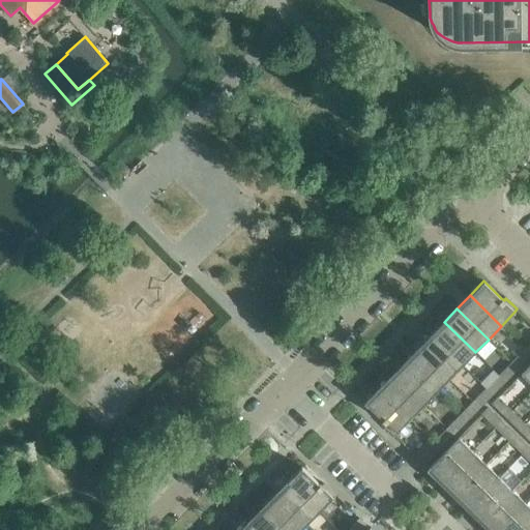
[(462,365),(475,352),(444,322),(431,335),(462,365)]
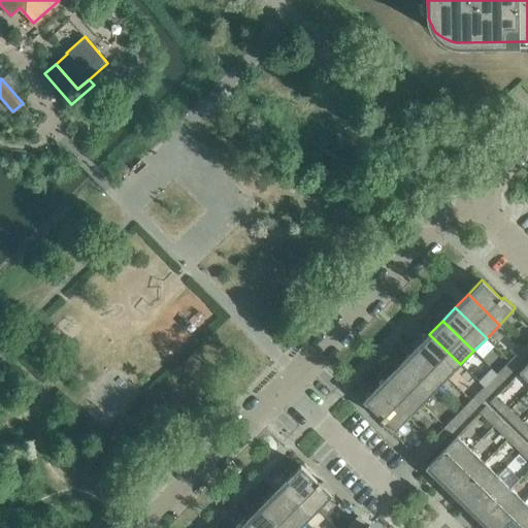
[(460,364),(429,334),(417,347),(448,377),(460,364)]
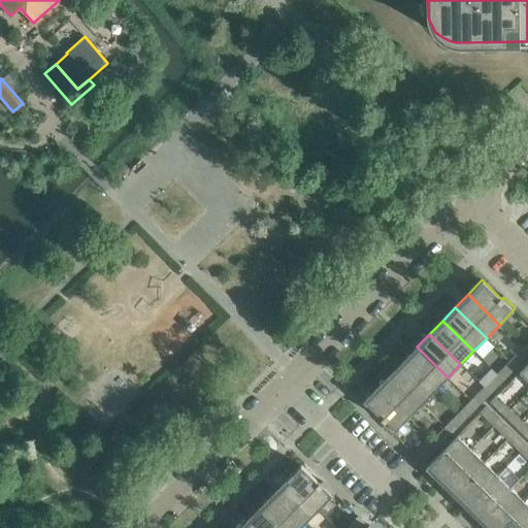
[(434,391),(448,377),(417,347),(403,360),(434,391)]
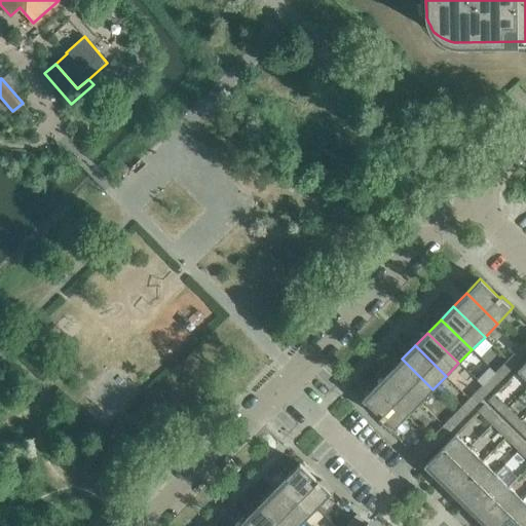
[(514,366),(525,352),(525,351),(521,346),(508,360),(514,366)]
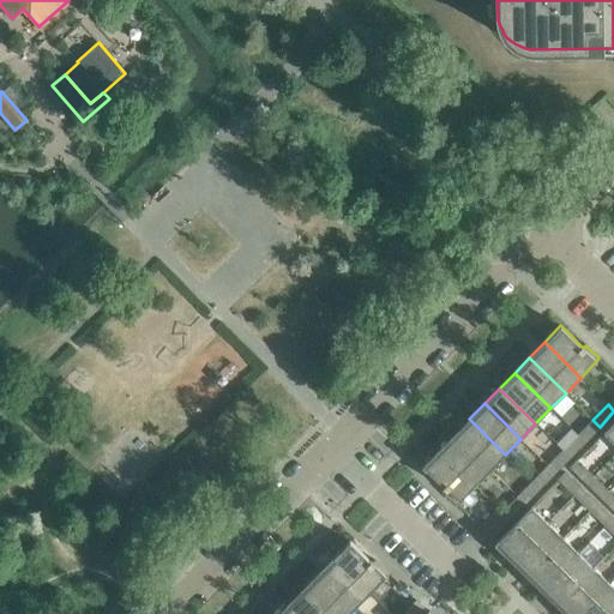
[(453,434),(491,470),(505,455),(469,419),(453,434)]
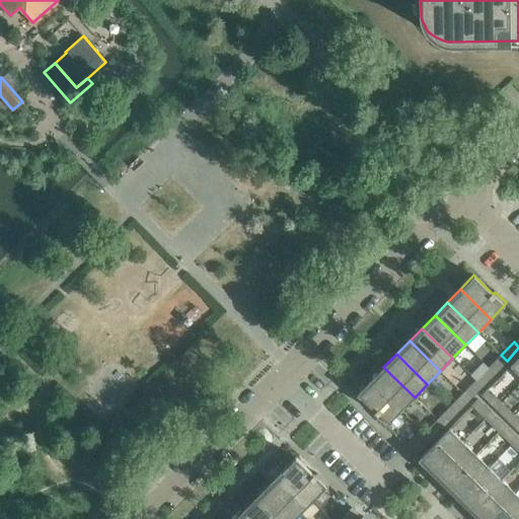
[(489,368),(495,373),(507,361),(501,355),(489,368)]
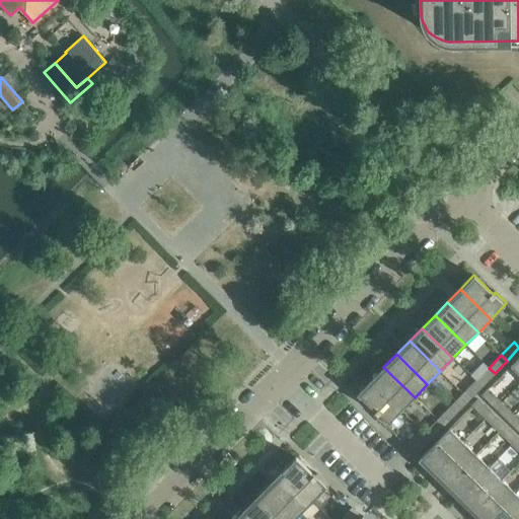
[(518,356),(510,366),(518,375),(518,356)]
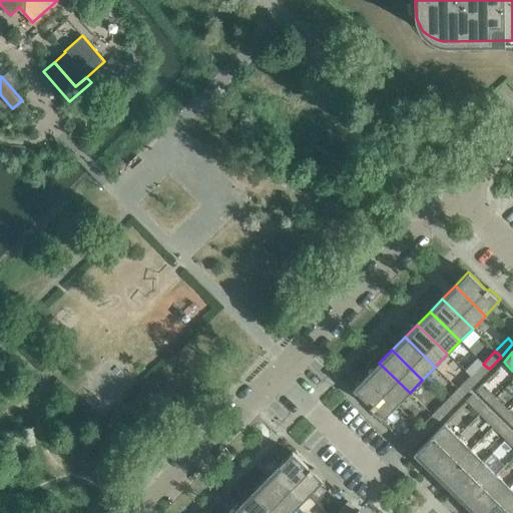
[(397,406),(410,393),(379,363),(367,376),(397,406)]
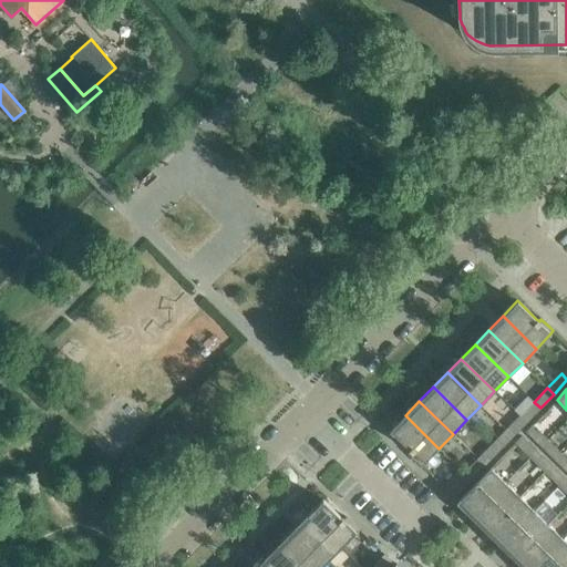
[(526,422),(540,408),(534,402),(519,416),(526,422)]
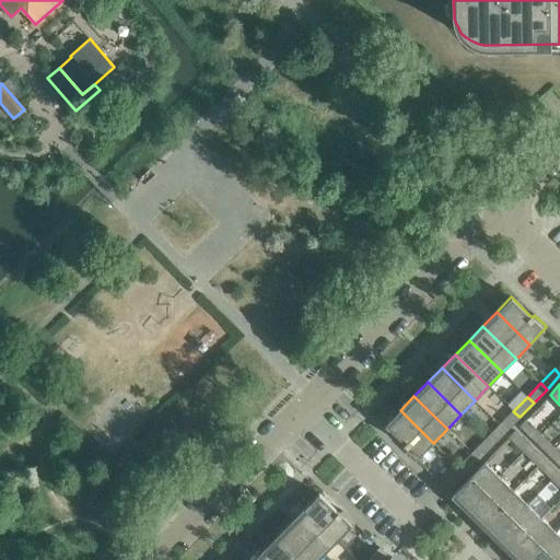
[(419,457),(433,443),(400,410),(385,424),(404,443),(406,445),(404,447),(412,456),(416,459),(418,457),(419,457)]
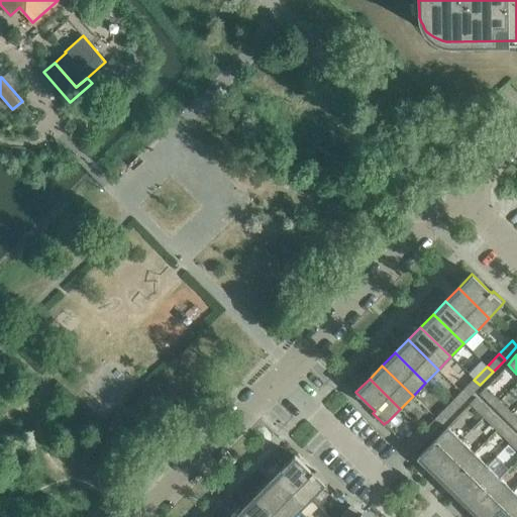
[(461,392),(467,398),(480,385),(474,380),(461,392)]
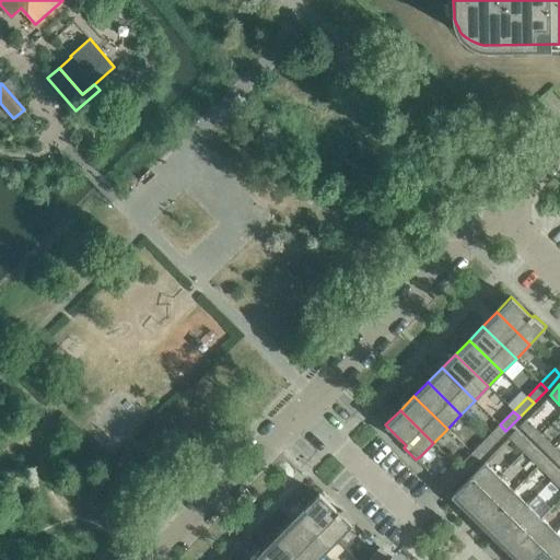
[(535,441),(540,434),(526,420),(520,427),(535,441)]
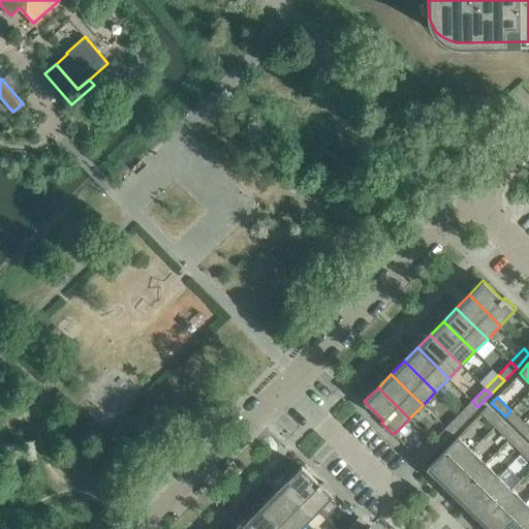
[(465,421),(477,407),(472,401),(459,414),(465,421)]
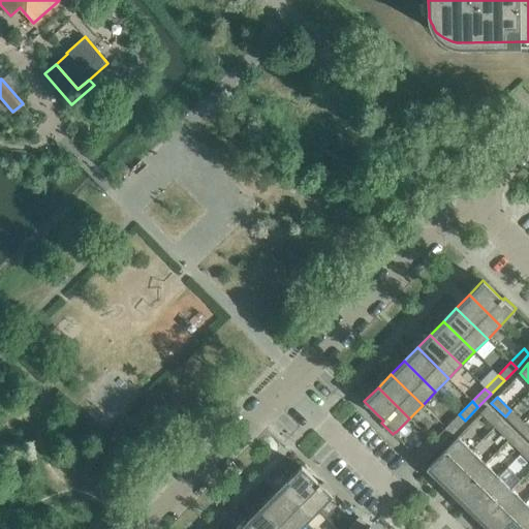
[(495,427),(500,421),(487,407),(480,413),(495,427)]
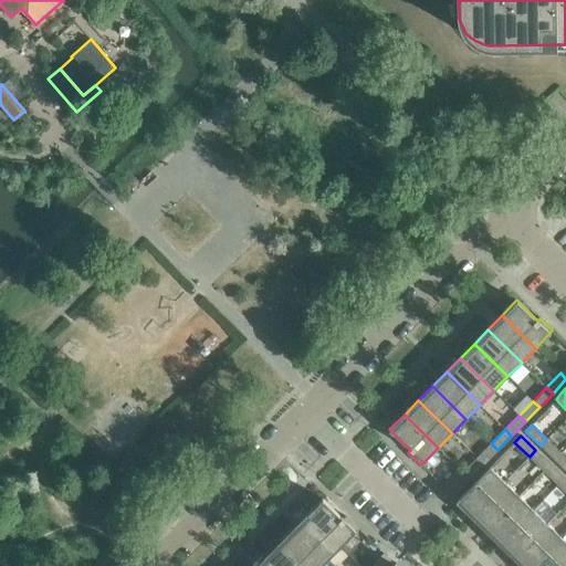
[(561,453),(546,439),(541,446),(554,460),(561,453)]
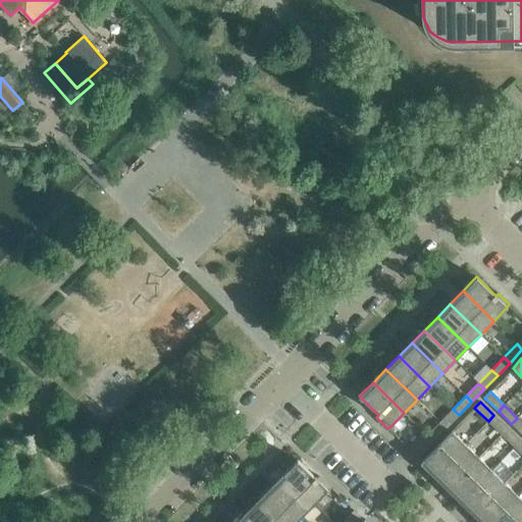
[(439,422),(446,428),(459,415),(453,409),(439,422)]
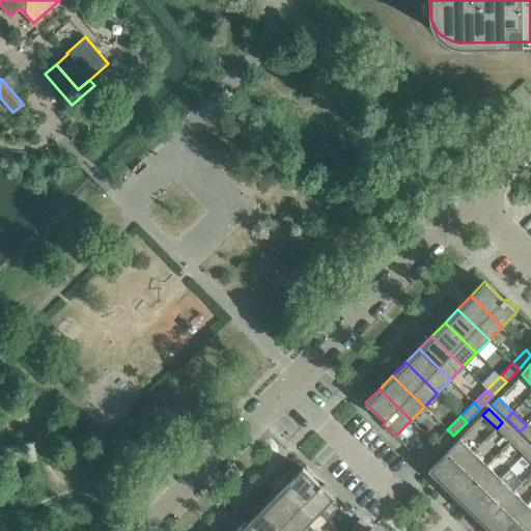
[(515,436),(502,422),(497,428),(510,442),(515,436)]
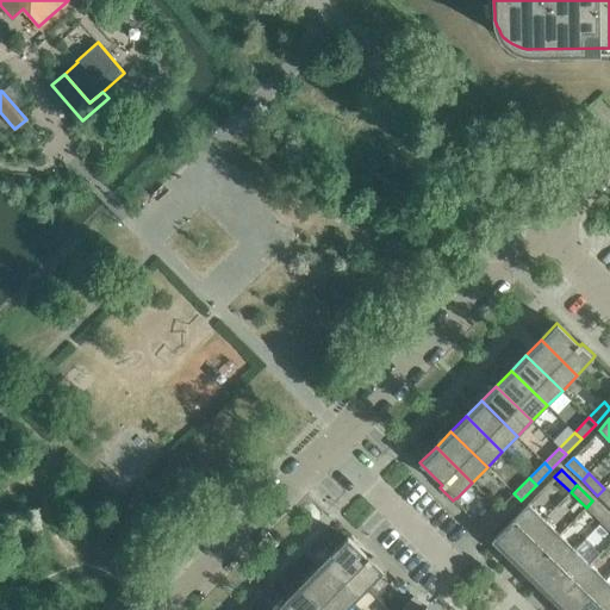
[(609,506),(609,493),(604,489),(597,496),(609,506)]
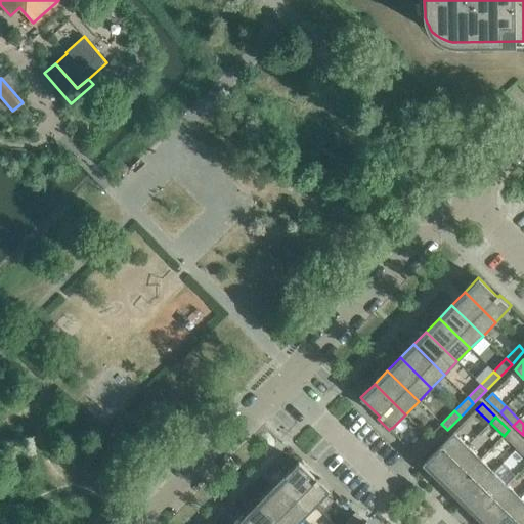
[(435,443),(447,430),(441,424),(429,437),(435,443)]
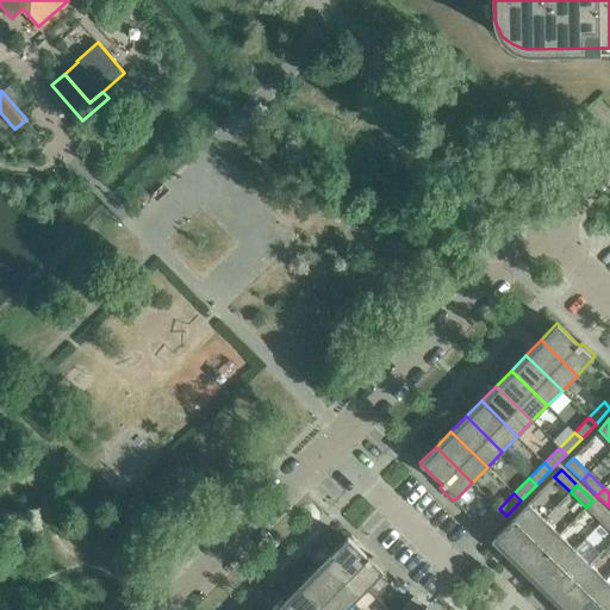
[(601,522),(608,515),(592,500),(586,508),(601,522)]
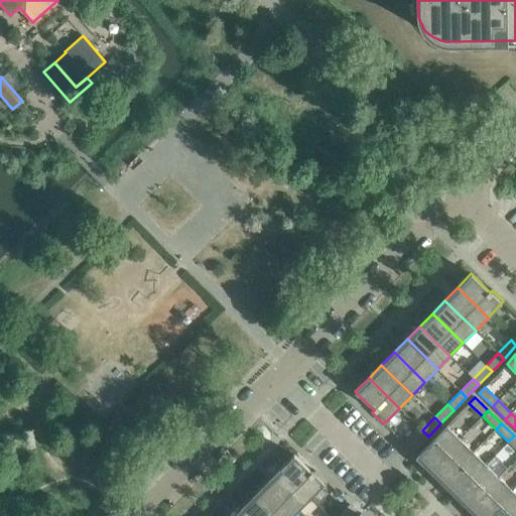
[(412,453),(428,436),(422,430),(418,426),(402,442),(412,453)]
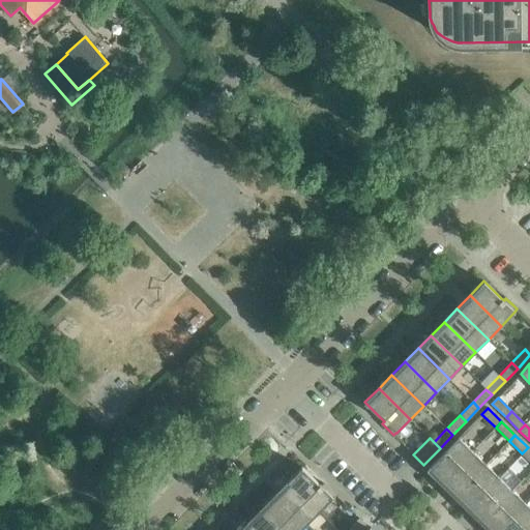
[(428,469),(442,482),(472,451),(459,438),(428,469)]
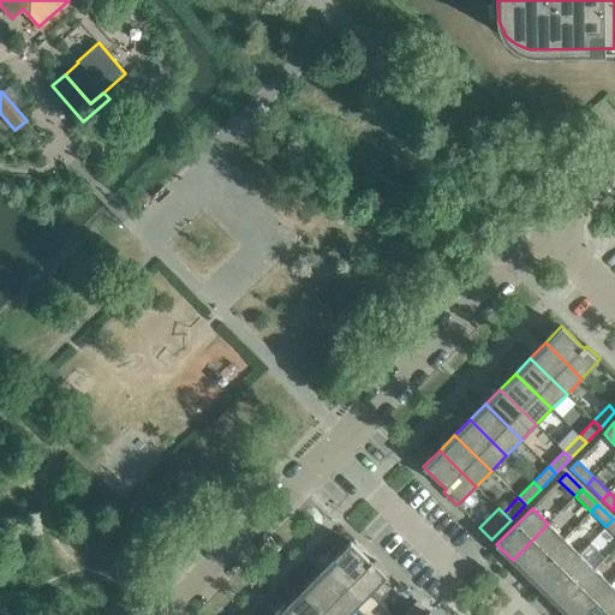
[(563,538),(548,524),(513,560),(527,575),(563,538)]
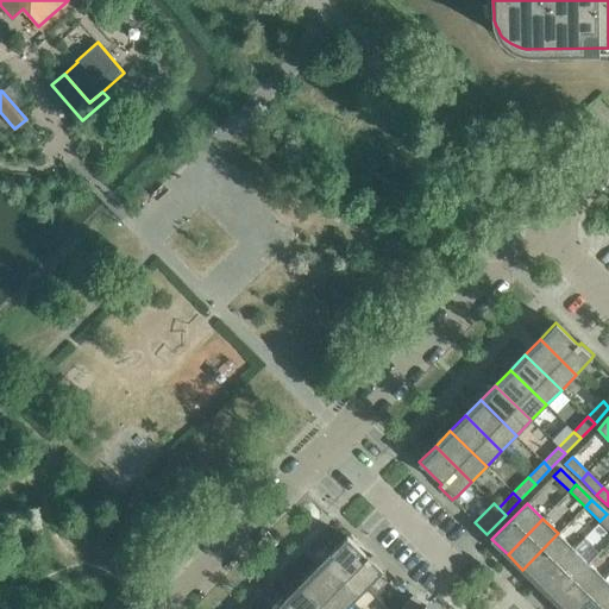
[(573,548),(558,533),(522,570),(538,584),(573,548)]
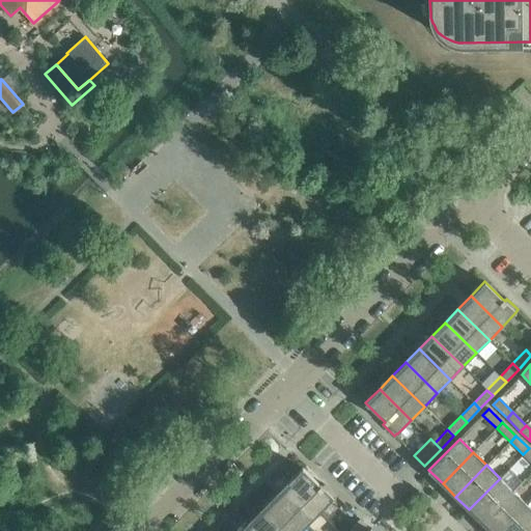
[(288,481),(319,512),(334,498),(333,498),(335,495),(332,492),(332,493),(325,484),(323,486),(319,484),(302,468),(288,481)]
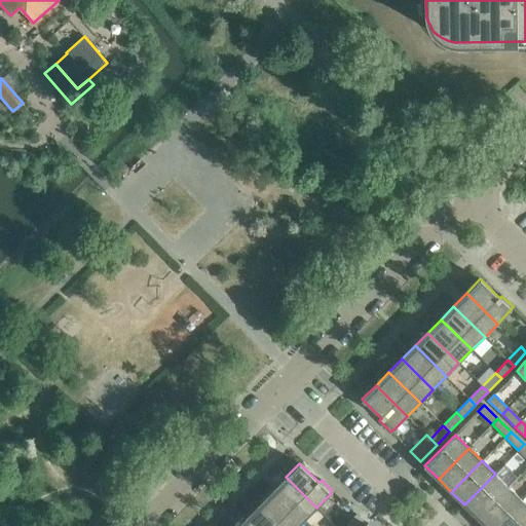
[(478,518),(509,487),(495,474),(464,504),(478,518)]
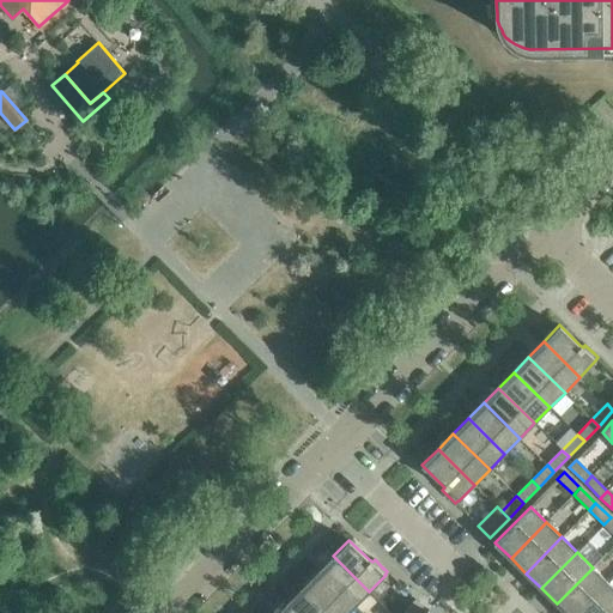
[(354,607),(369,592),(333,556),(317,571),(354,607)]
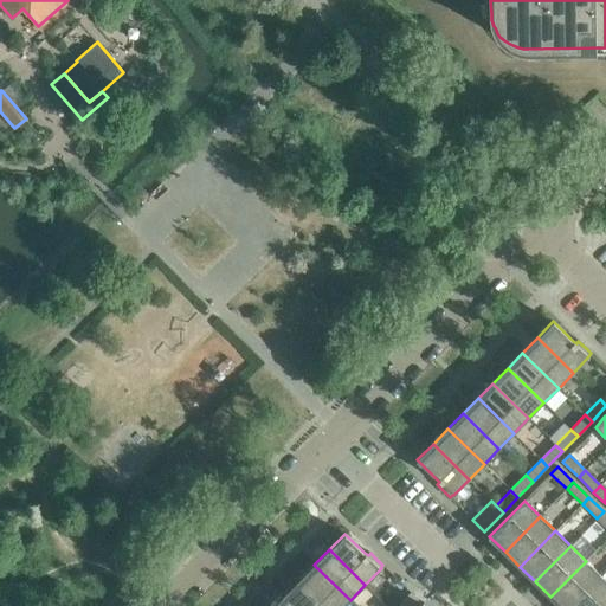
[(571,605),(601,575),(586,561),(550,597),(560,605),(571,605)]
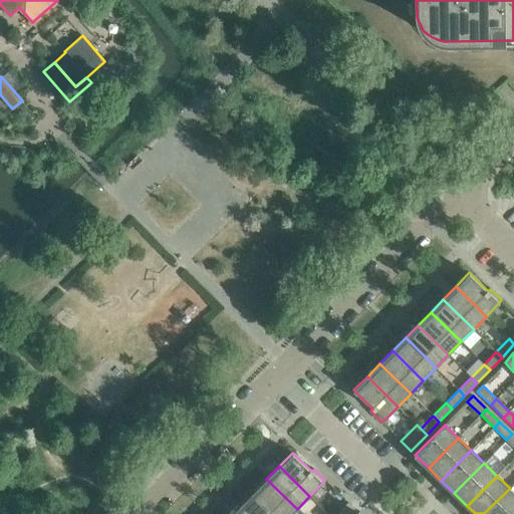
[(291,513),(297,509),(266,479),(254,492),(276,513),(291,513)]
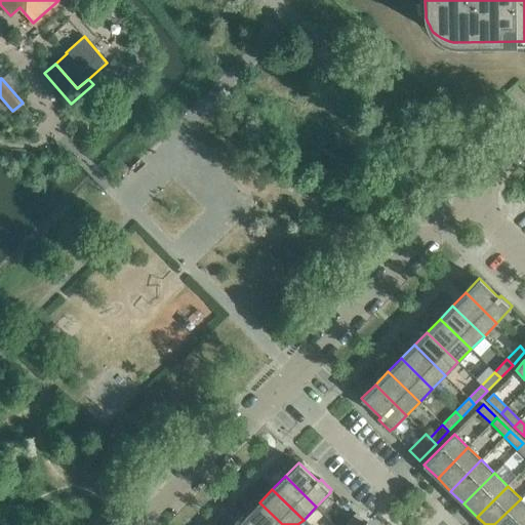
[(520,524),(524,520),(524,502),(521,498),(494,524),(520,524)]
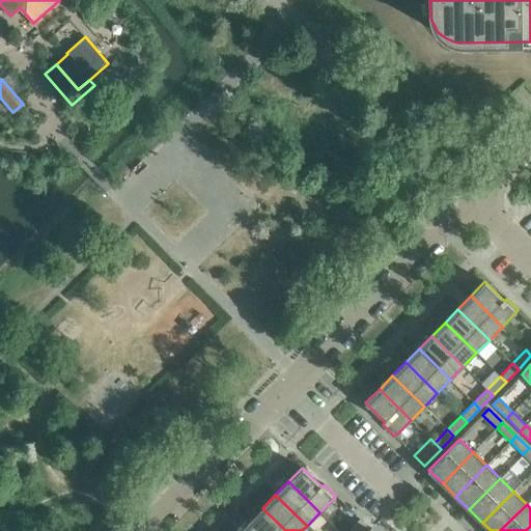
[(285,530),(262,508),(249,522),(258,530),(285,530)]
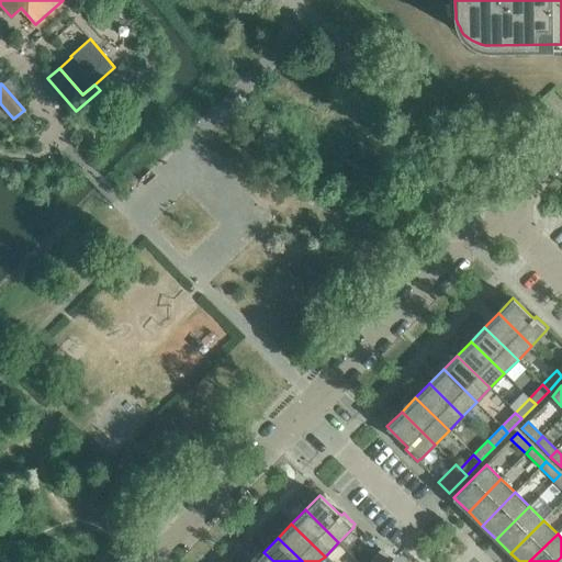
[(381,549),(381,550),(368,561),(380,561),(388,555),(381,549)]
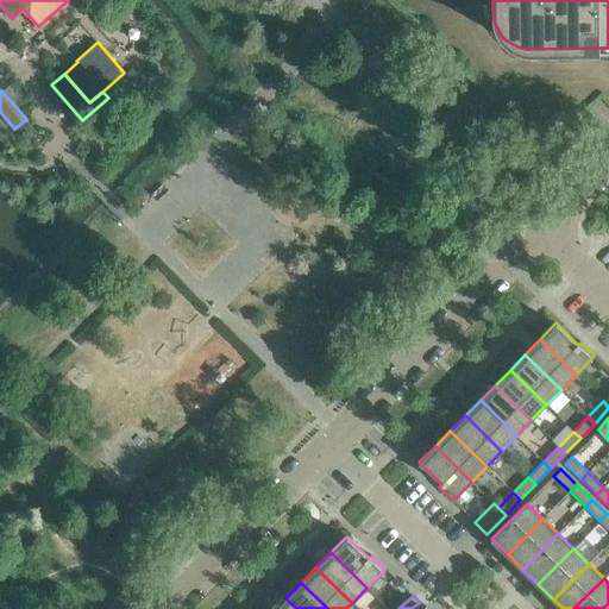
[(296,608),(286,598),(275,608),(296,608)]
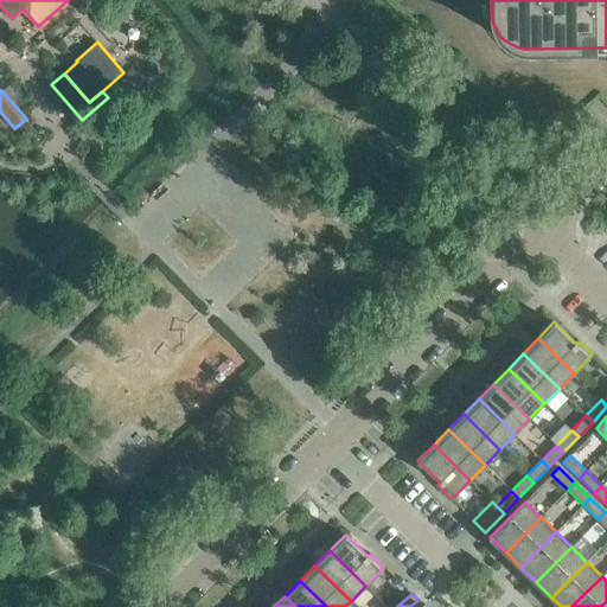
All buildings are outlined.
